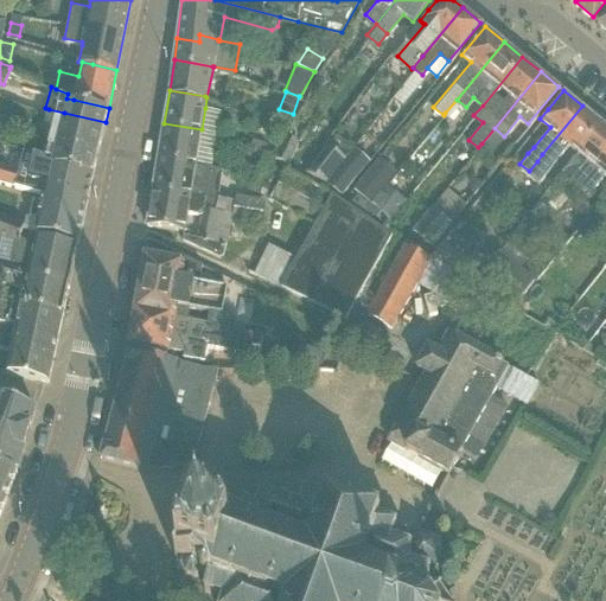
[(454,121),(466,107),(457,100),(445,113),(454,121)]
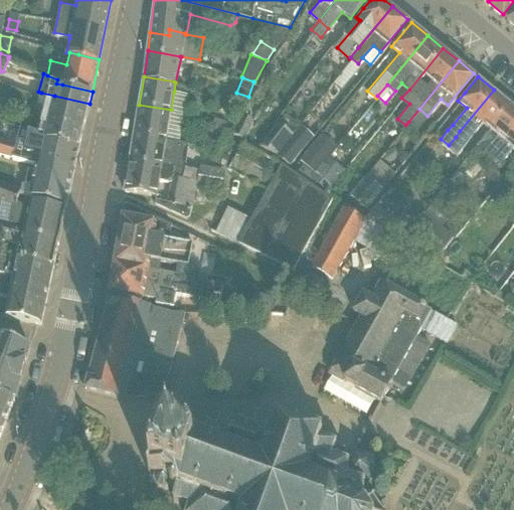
[(456,137),(449,145),(457,152),(469,138),(482,121),(490,127),(509,103),(494,90),(460,131),(456,137)]
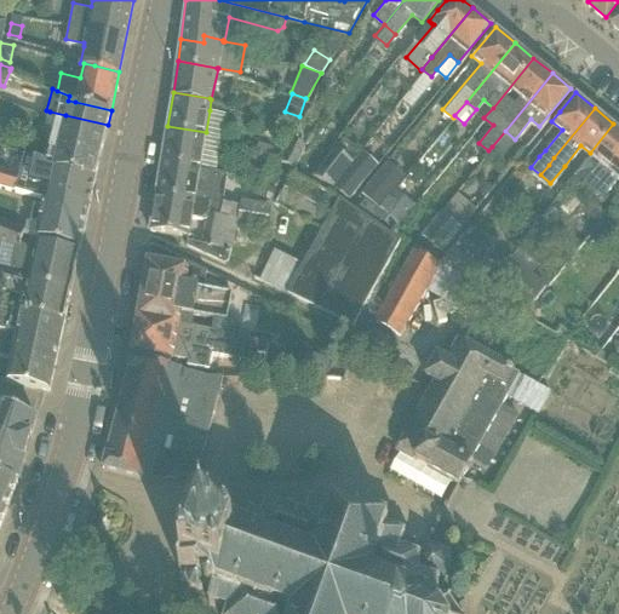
[(50,112),(46,122),(62,127),(55,166),(96,174),(108,125),(66,115),(50,112)]
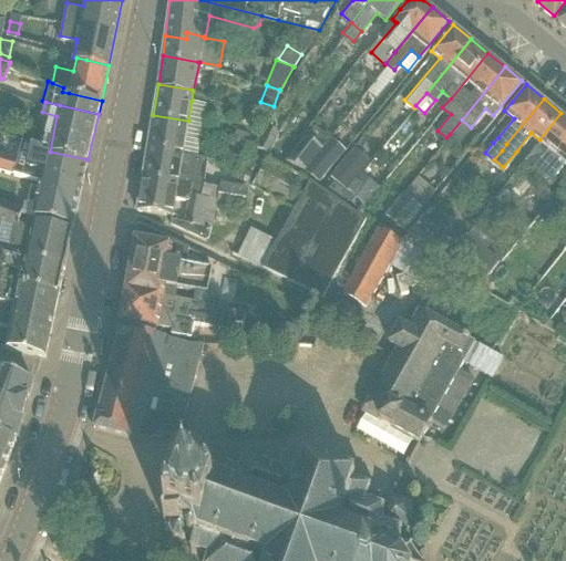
[(533,165),(541,173),(565,141),(565,116),(561,113),(539,139),(547,147),(533,165)]
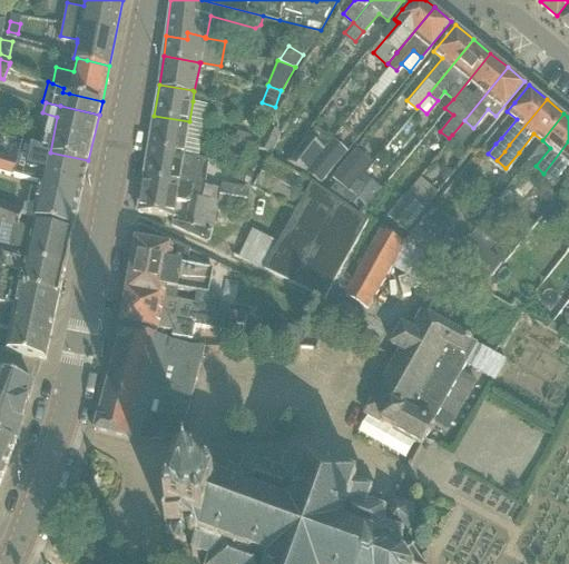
[(154,116),(149,145),(185,151),(189,121),(154,116)]
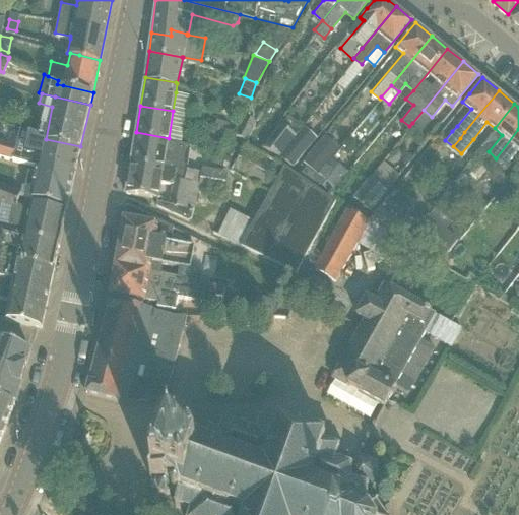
[(235,132),(235,133),(248,139),(257,119),(244,113),(235,132)]
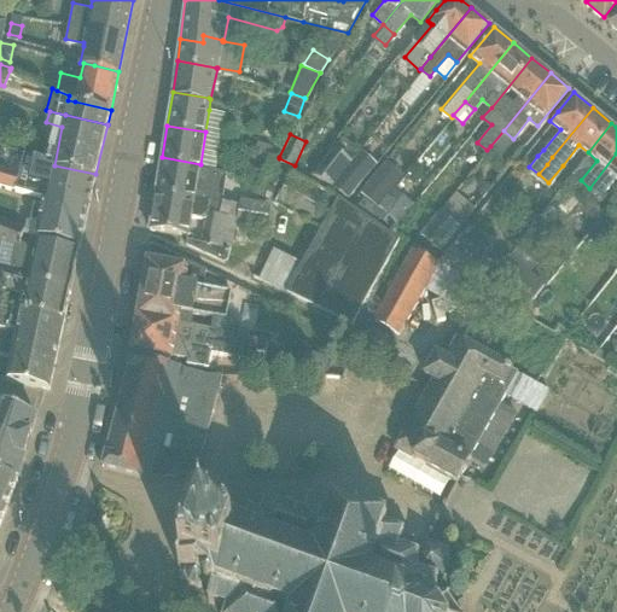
[(258,138),(256,146),(271,152),(274,144),(258,138)]
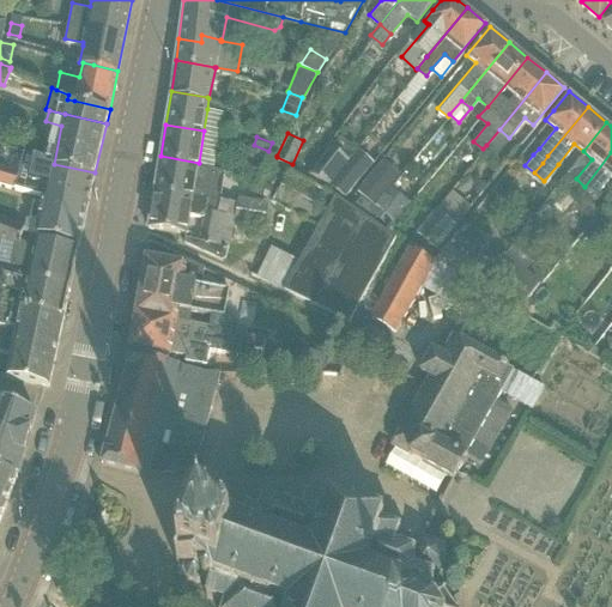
[(315,170),(331,182),(351,156),(335,144),(315,170)]
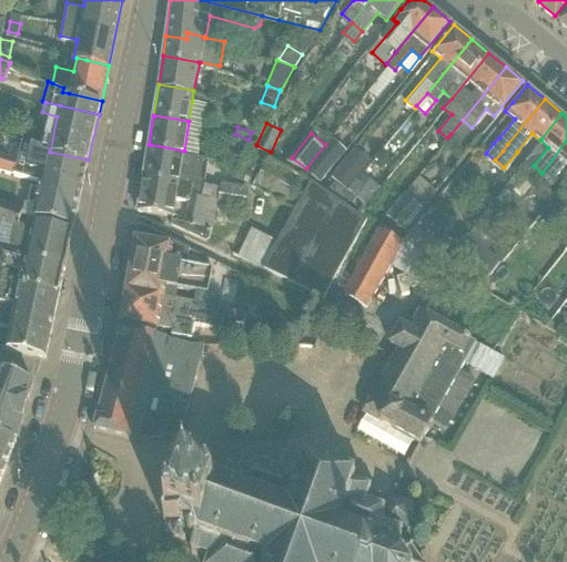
[(0,152),(0,160),(10,163),(16,164),(14,171),(40,176),(82,186),(88,162),(88,160),(50,152),(47,152),(42,145),(34,142),(22,139),(22,140),(18,157),(0,152)]
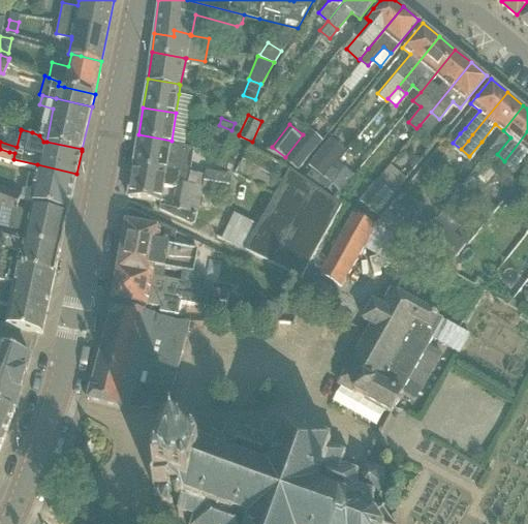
[(527,131),(504,161),(514,167),(527,152),(527,131)]
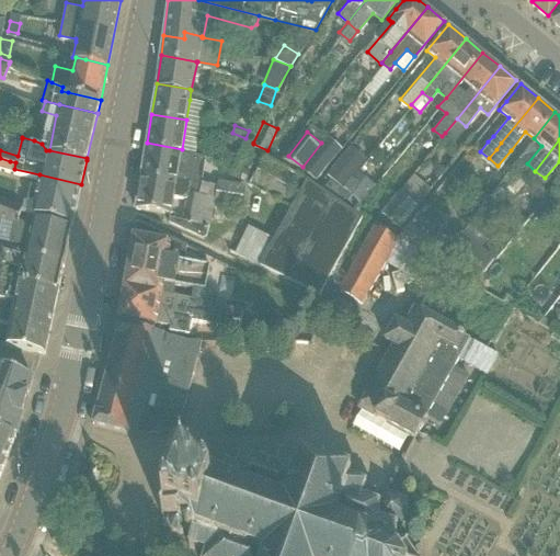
[(147,143),(141,173),(175,179),(176,176),(178,176),(190,178),(198,179),(203,152),(196,151),(182,149),(147,143)]
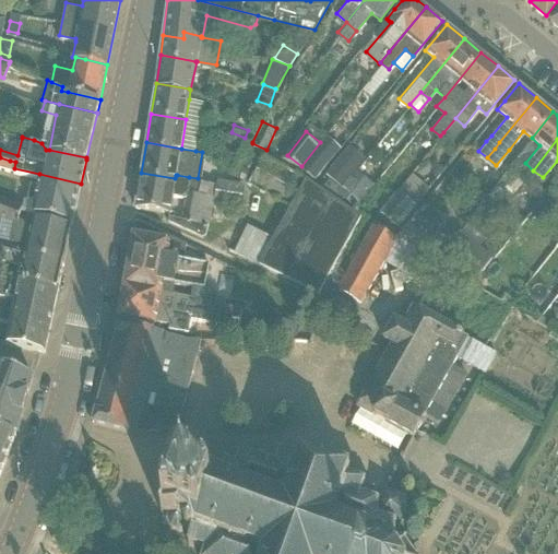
[(225,148),(220,157),(233,164),(238,154),(225,148)]
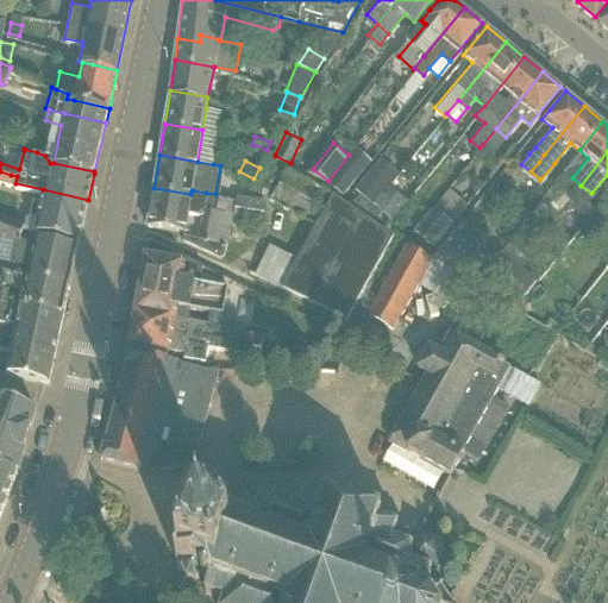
[(342,164),(328,181),(344,193),(357,176),(355,174),(344,165),(342,164)]
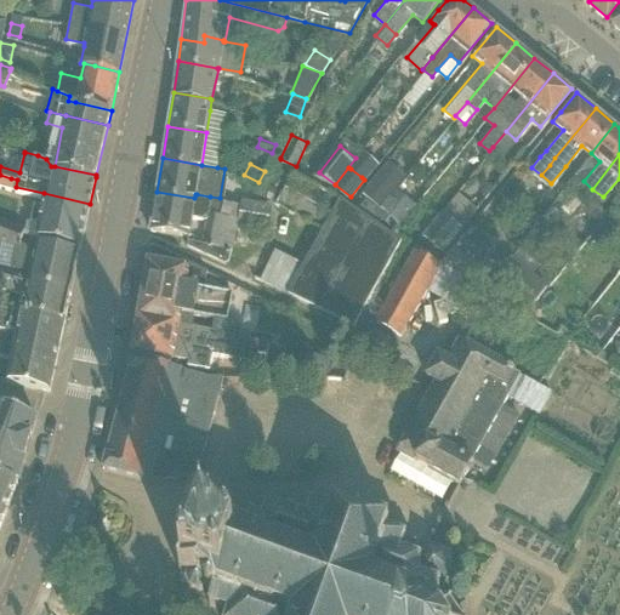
[(290,174),(278,195),(319,218),(331,195),(290,174)]
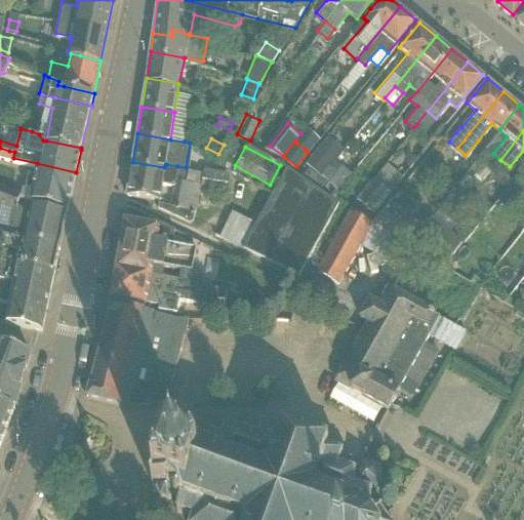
[(0,155),(13,158),(14,152),(0,148),(0,155)]
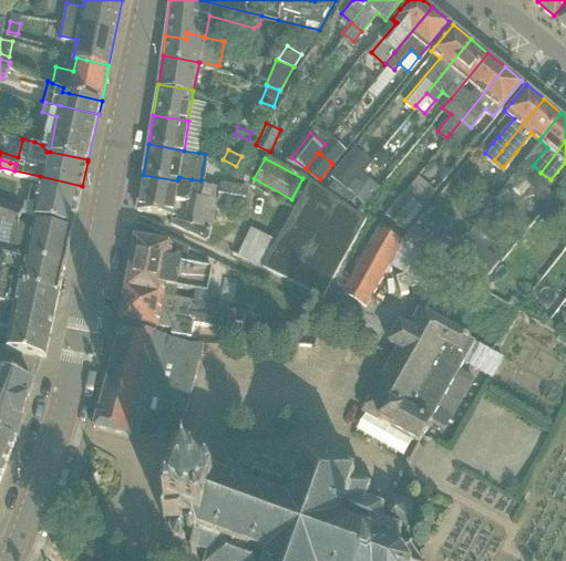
[(348,187),(342,195),(359,206),(379,184),(363,170),(349,187),(348,187)]
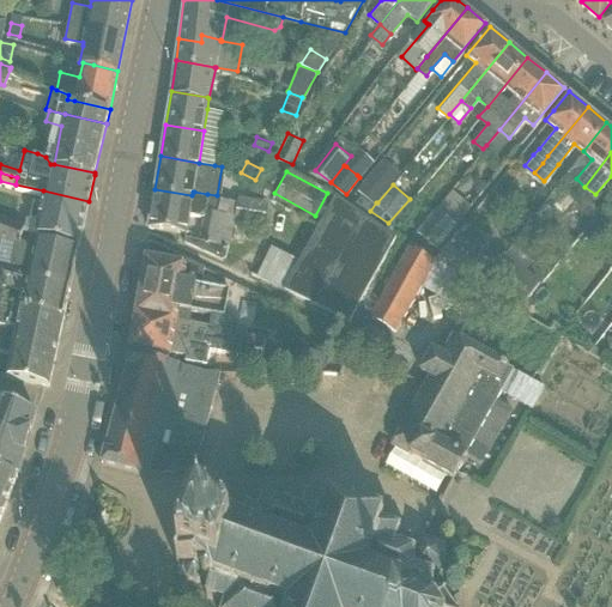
[(155,189),(149,224),(153,224),(173,228),(187,230),(191,211),(205,213),(205,208),(207,194),(194,192),(193,192),(192,195),(155,189)]
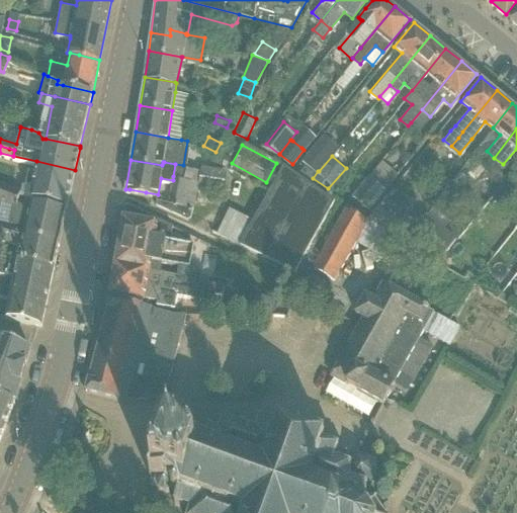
[(28,169),(25,183),(32,184),(30,195),(48,199),(68,203),(75,170),(36,161),(35,171),(28,169)]
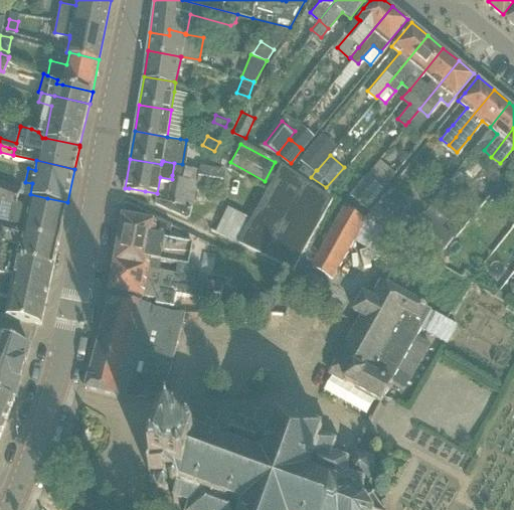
[(284,162),(269,188),(271,189),(319,218),(321,220),(335,196),(284,162)]
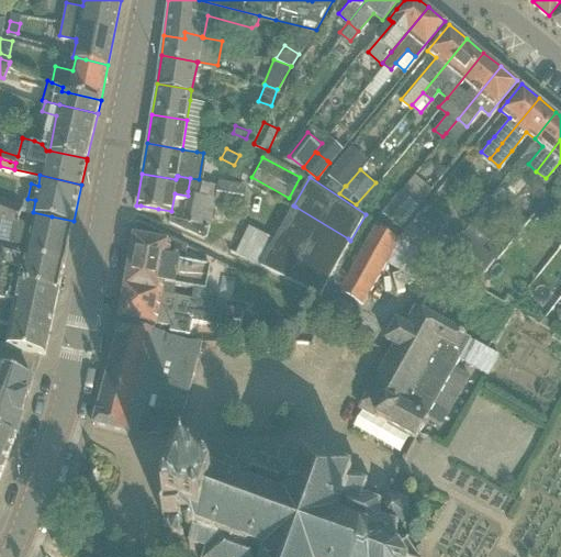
[(327,185),(339,193),(345,186),(333,177),(327,185)]
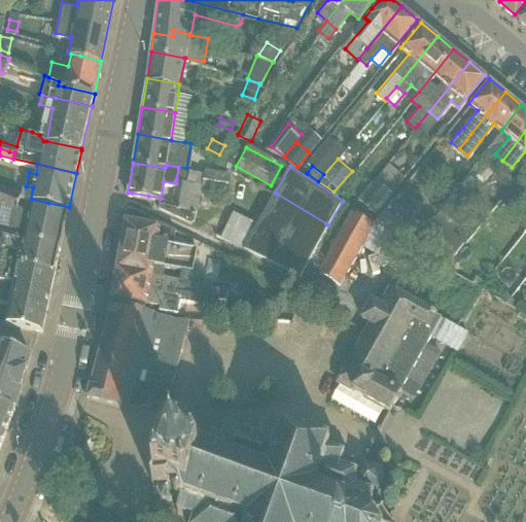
[(203,184),(202,189),(228,194),(232,172),(205,168),(203,184)]
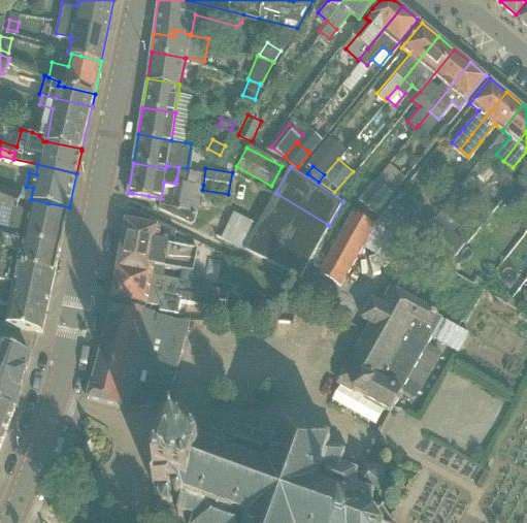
[(360,198),(376,210),(406,174),(399,168),(388,183),(379,175),(360,198)]
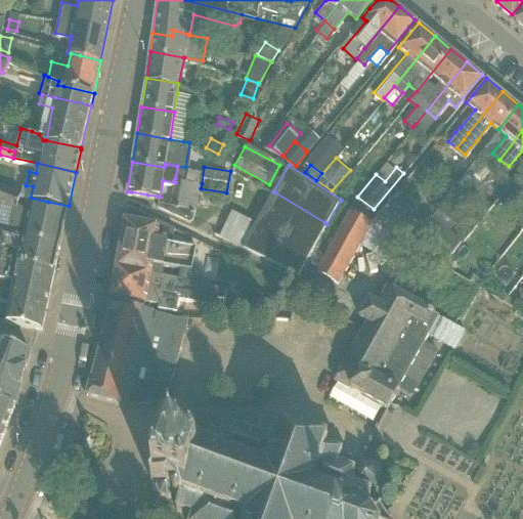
[(175,182),(171,202),(198,206),(201,188),(202,183),(175,178),(175,182)]
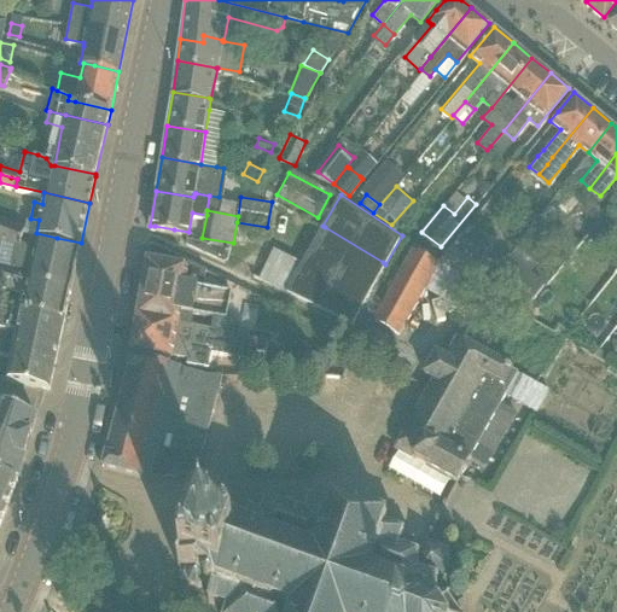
[(0,238),(17,244),(17,240),(19,240),(25,226),(0,216),(0,238)]
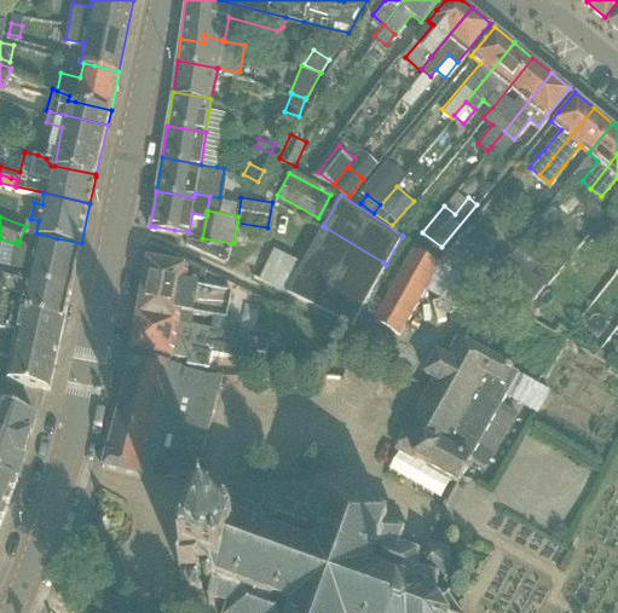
[(302,261),(287,288),(354,321),(386,265),(383,262),(325,227),(323,226),(302,261)]
